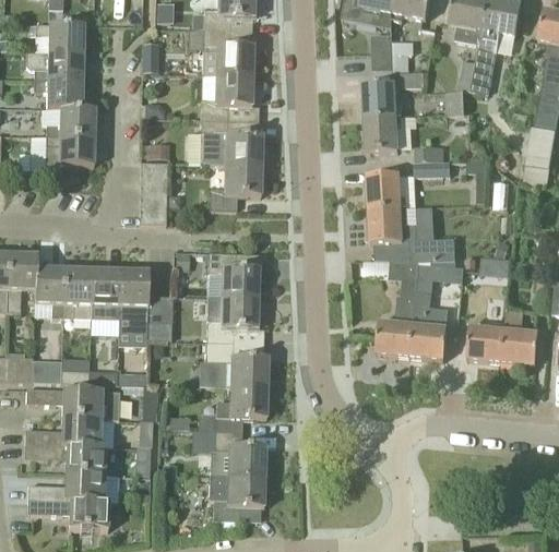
[(48,0),(48,10),(62,10),(62,0),(48,0)]
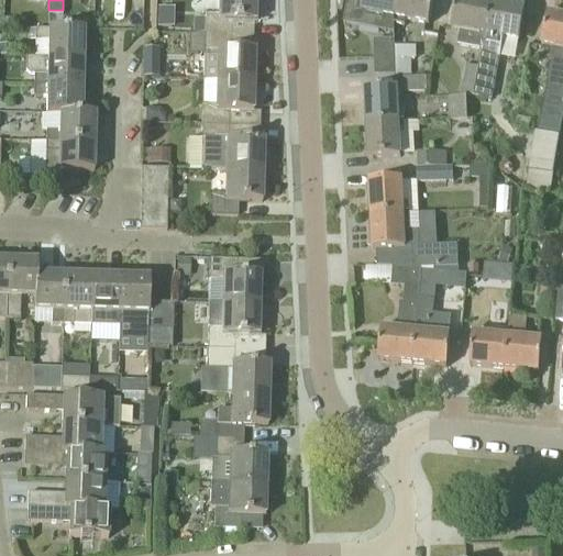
[(255,18),(255,0),(218,0),(218,11),(205,10),(205,14),(205,29),(205,31),(231,32),(231,18),(255,18)]
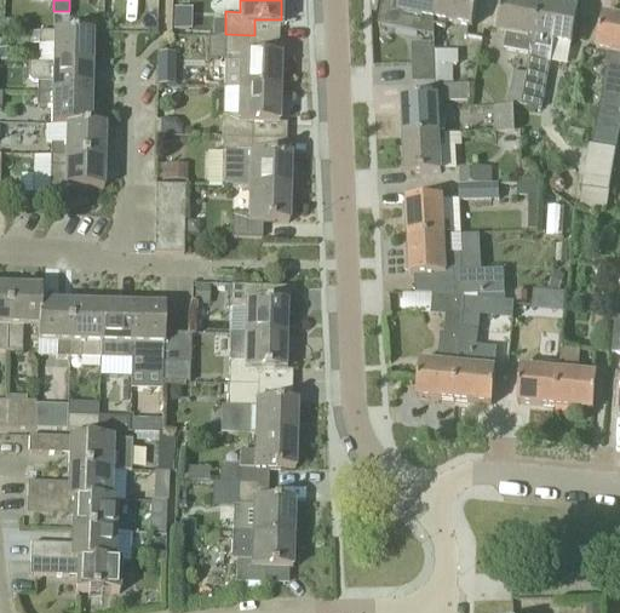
[(434,21),(437,0),(382,0),(378,19),(431,32),(434,21)]
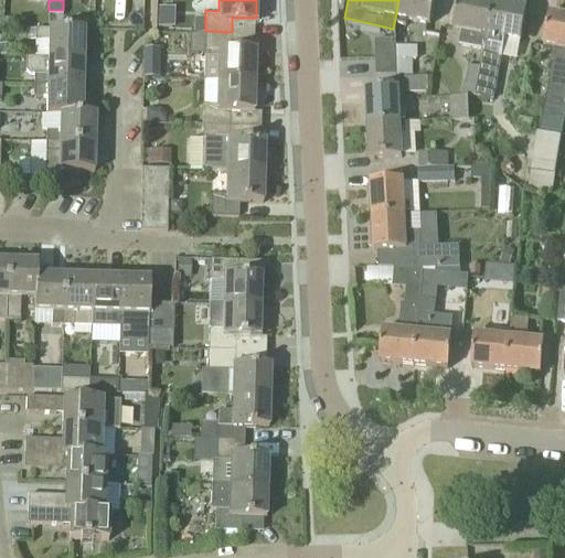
[(430,20),(434,0),(398,0),(395,19),(406,21),(407,15),(430,20)]
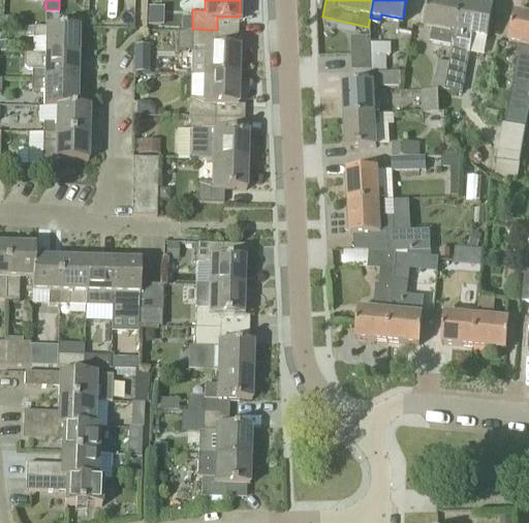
[(430,37),(454,42),(462,0),(428,0),(424,23),(433,24),(430,37)]
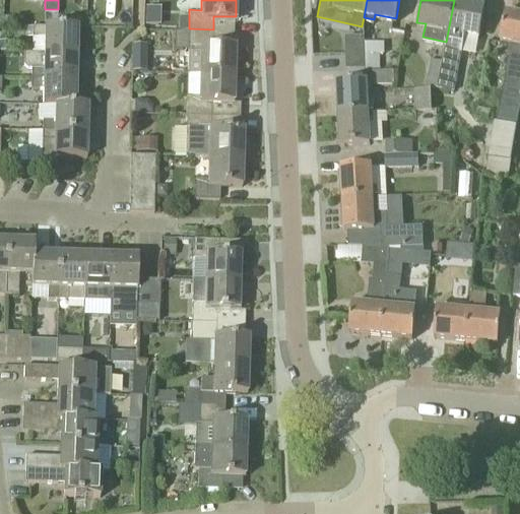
[(454,86),(466,31),(479,34),(485,4),(464,0),(454,0),(446,42),(442,58),(438,83),(454,86)]
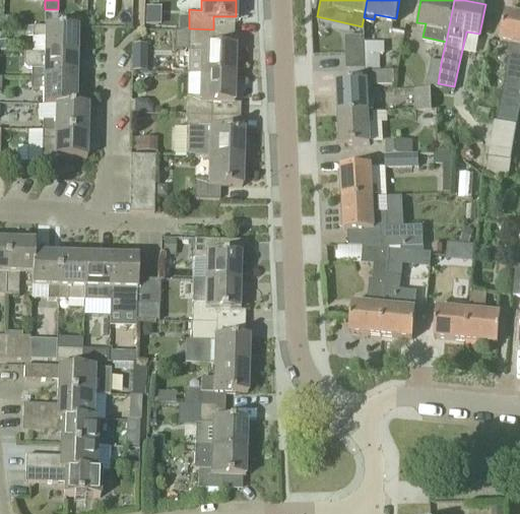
[(510,45),(519,46),(519,10),(506,8),(500,38),(511,40),(510,45)]
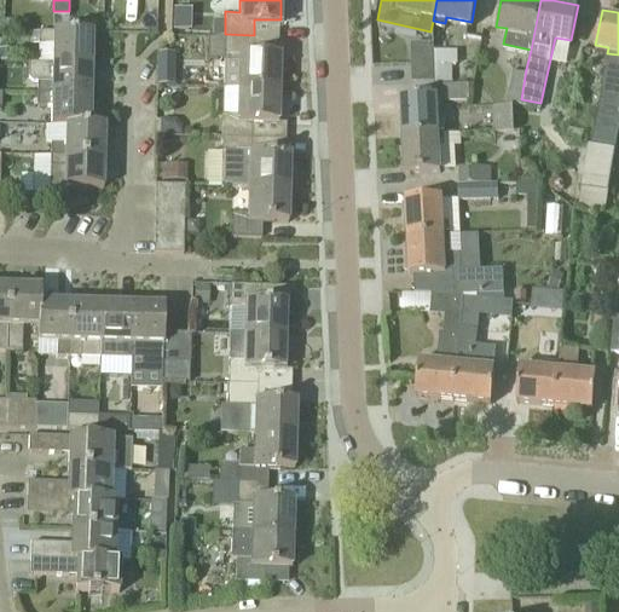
[(213,16),(212,32),(225,32),(225,16),(213,16)]
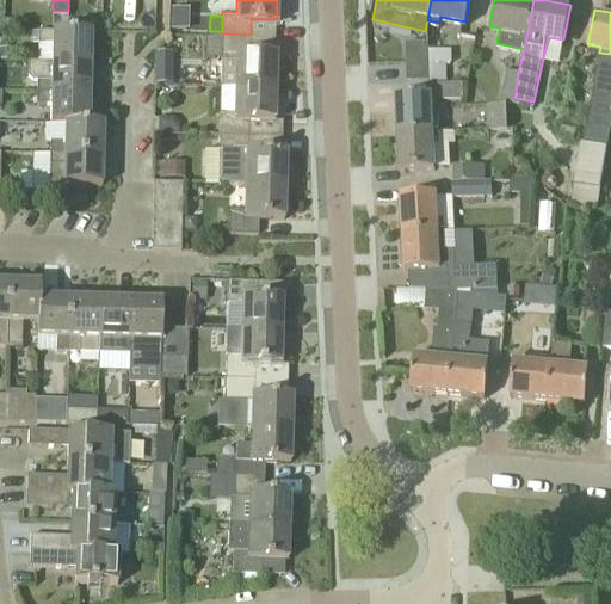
[(28,57),(91,59),(91,34),(93,35),(94,28),(38,26),(38,57),(28,57)]
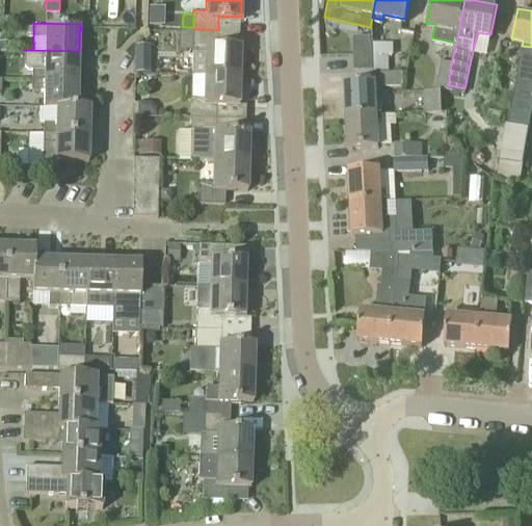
[(218,30),(193,29),(192,42),(192,72),(204,72),(239,74),(240,44),(217,43),(218,30)]
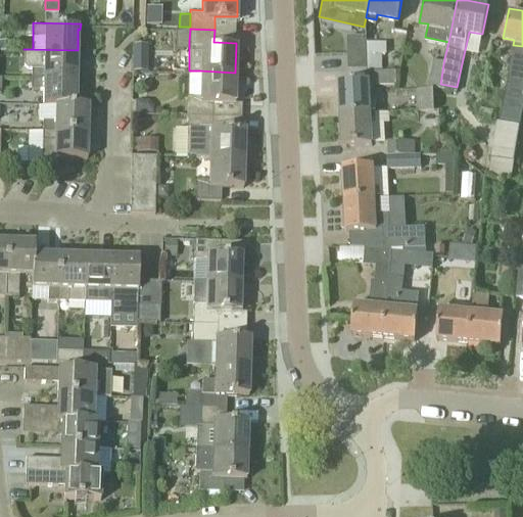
[(0,47),(12,48),(12,38),(0,37),(0,47)]
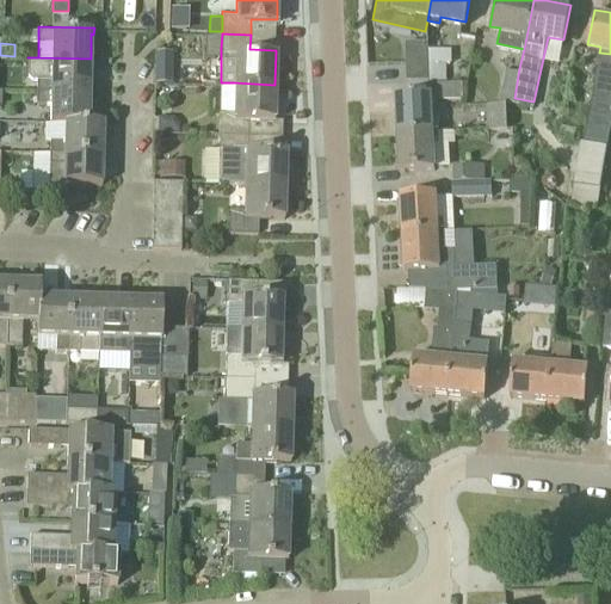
[(451,57),(451,44),(429,45),(429,57),(430,76),(446,75),(446,57),(451,57)]
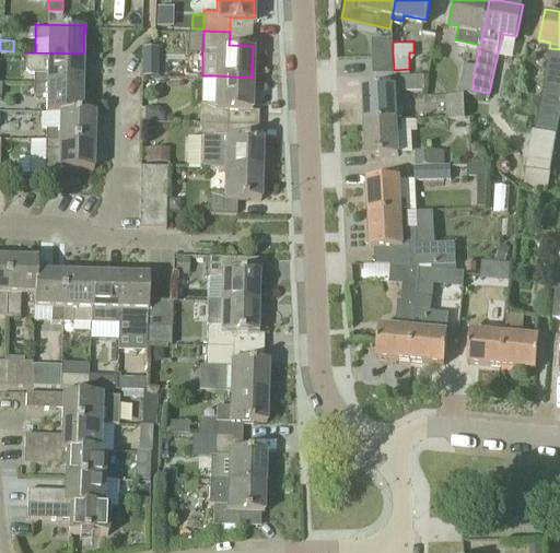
[(32,81),(84,82),(84,75),(82,75),(83,54),(25,53),(25,67),(28,70),(32,70),(32,81)]
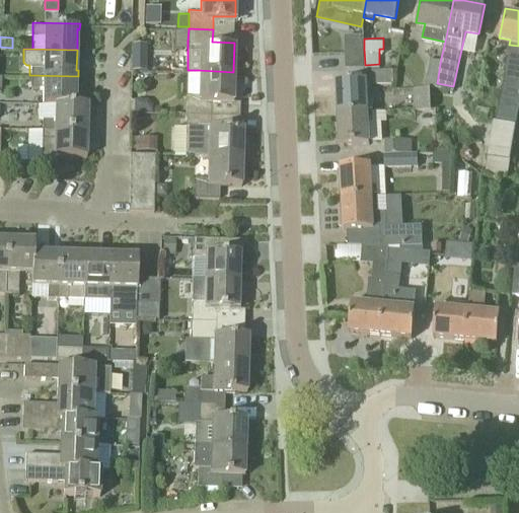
[(365,65),(364,49),(346,49),(347,66),(365,65)]
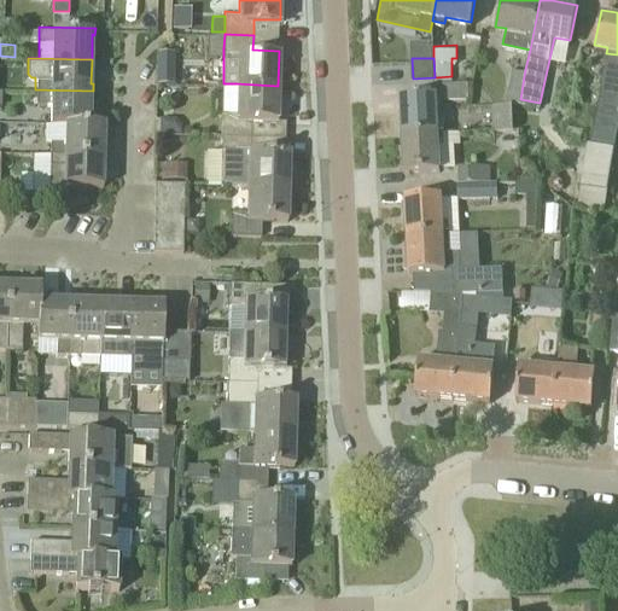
[(505,97),(520,99),(525,69),(511,65),(505,97)]
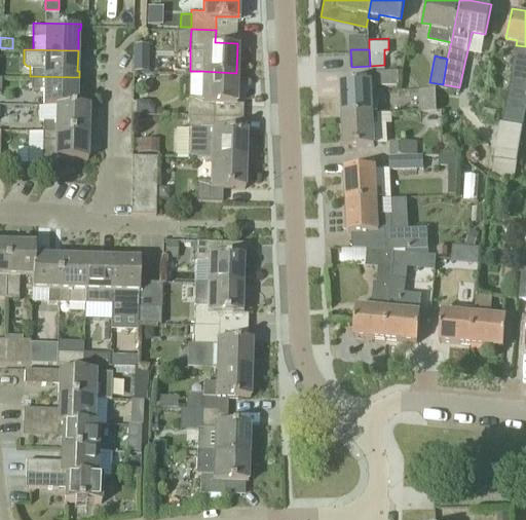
[(134,59),(134,68),(148,68),(148,59),(134,59)]
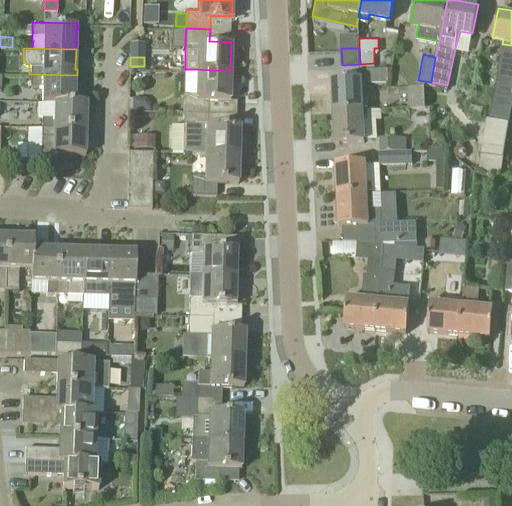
[(368,79),(388,78),(388,65),(367,66),(368,79)]
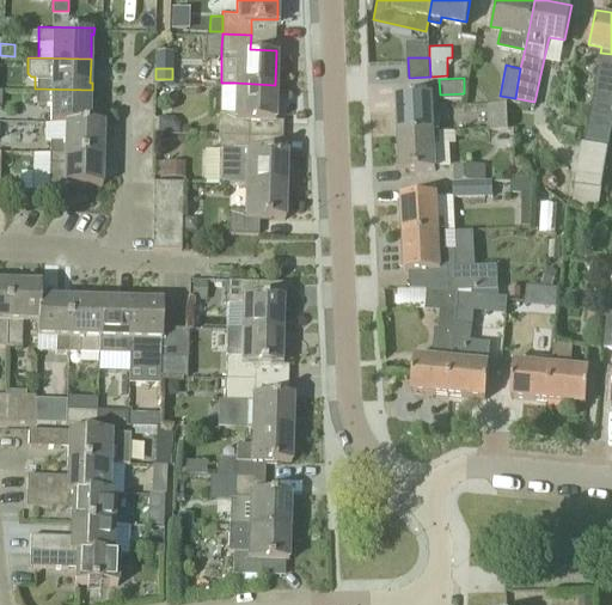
[(611,120),(611,84),(595,81),(585,139),(607,142),(611,120)]
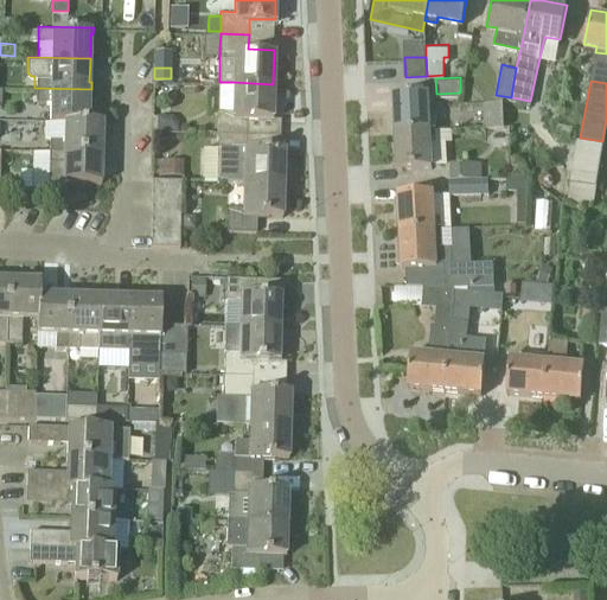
[(273,84),(232,82),(232,108),(218,108),(217,131),(247,131),(247,116),(273,116),(273,84)]
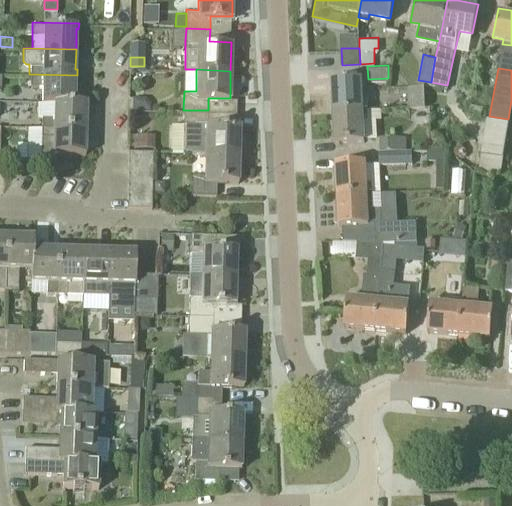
[(74,100),(75,80),(77,80),(77,75),(29,74),(29,84),(41,84),(41,100),(53,100),(74,100)]
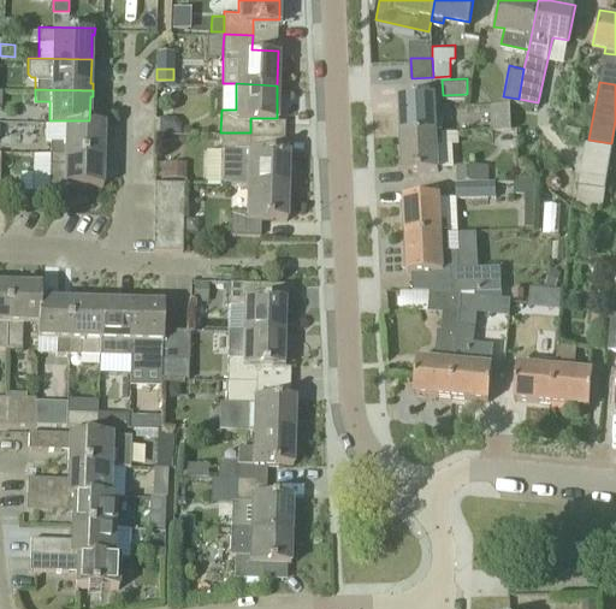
[(436,117),(434,90),(398,93),(401,130),(442,129),(442,116),(436,117)]
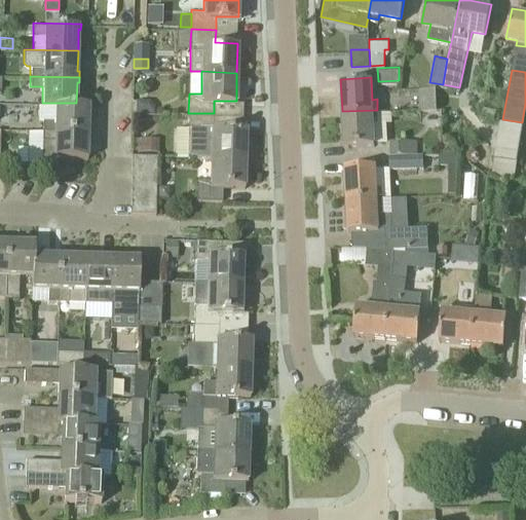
[(419,107),(436,106),(435,85),(418,85),(419,107)]
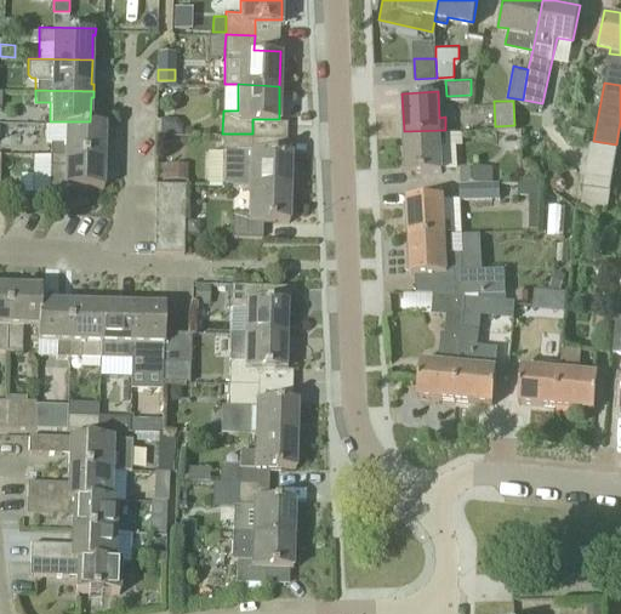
[(104,147),(104,121),(90,121),(64,121),(64,140),(50,140),(50,152),(107,153),(107,147),(104,147)]
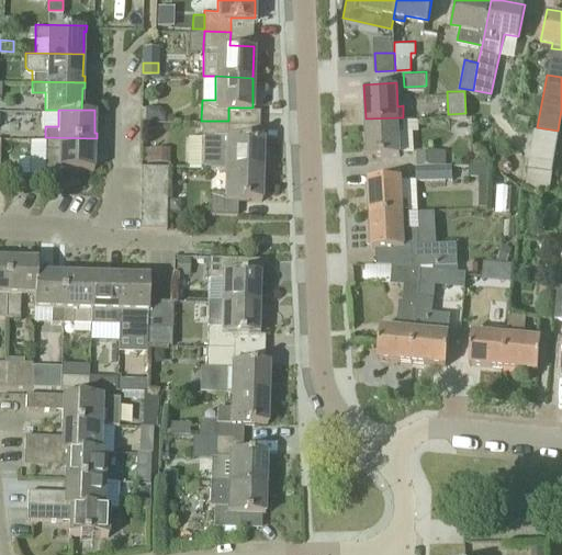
[(398,127),(404,127),(403,117),(366,119),(368,154),(400,151),(400,149),(398,127)]
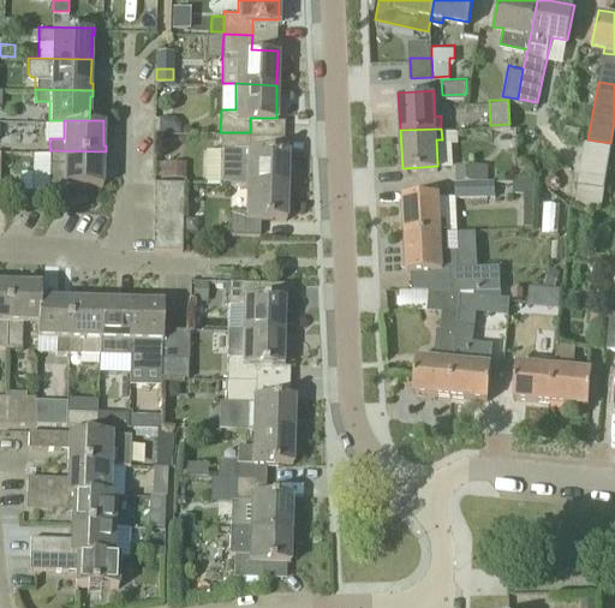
[(249,148),(250,132),(220,132),(220,147),(220,178),(220,182),(246,182),(287,183),(287,149),(249,148)]
